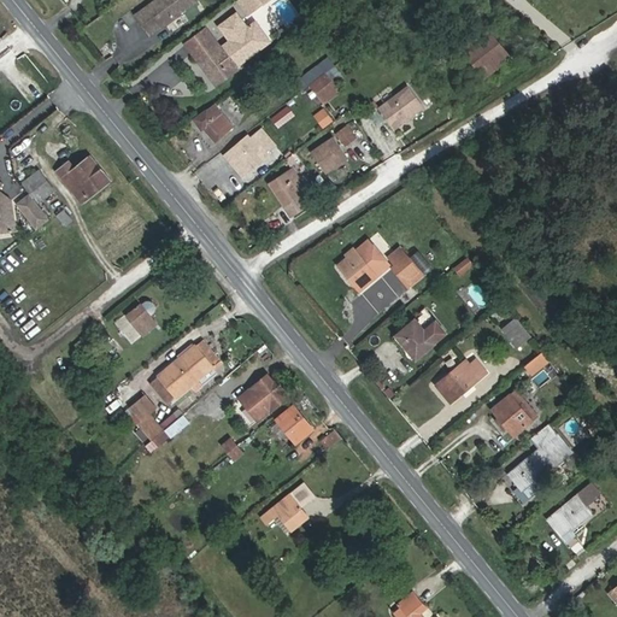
[(180,12),(197,0),(157,0),(136,15),(151,34),(165,23),(180,12)]
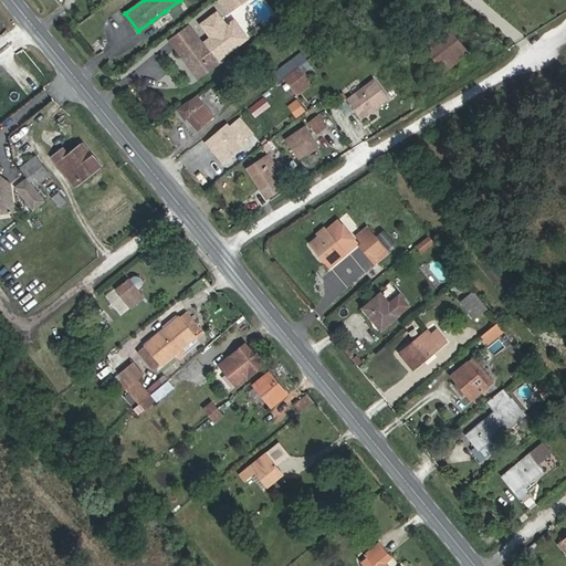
[(239,7),(233,0),(217,0),(228,14),(239,7)]
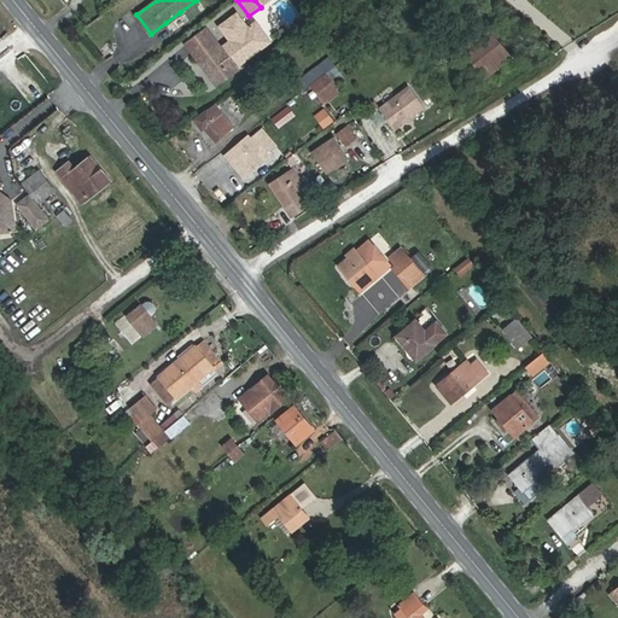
[(167,27),(182,16),(180,12),(165,23),(167,27)]
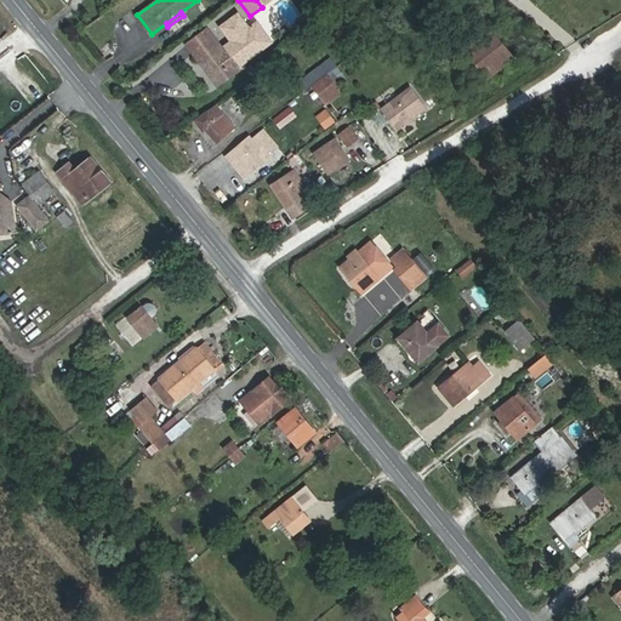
[(232,28),(244,21),(238,12),(226,20),(232,28)]
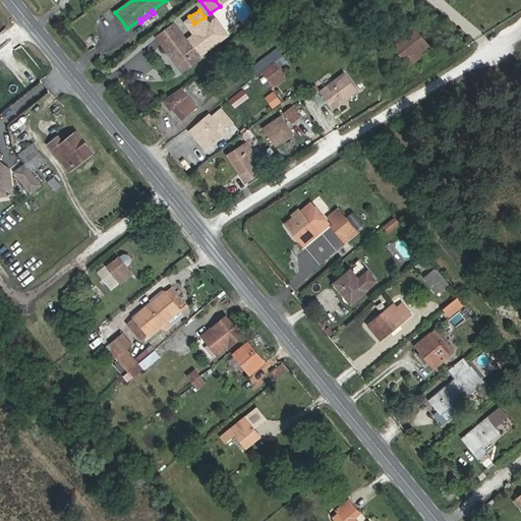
[(296,36),(286,20),(279,24),(290,40),(296,36)]
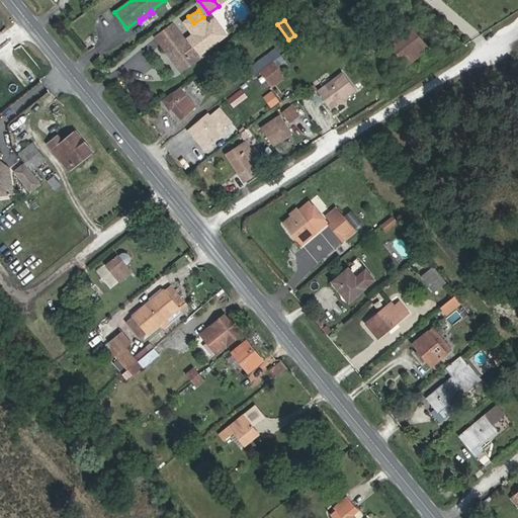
[(190,46),(173,23),(156,36),(169,56),(174,52),(176,56),(174,58),(183,70),(199,58),(197,56),(195,52),(190,46)]
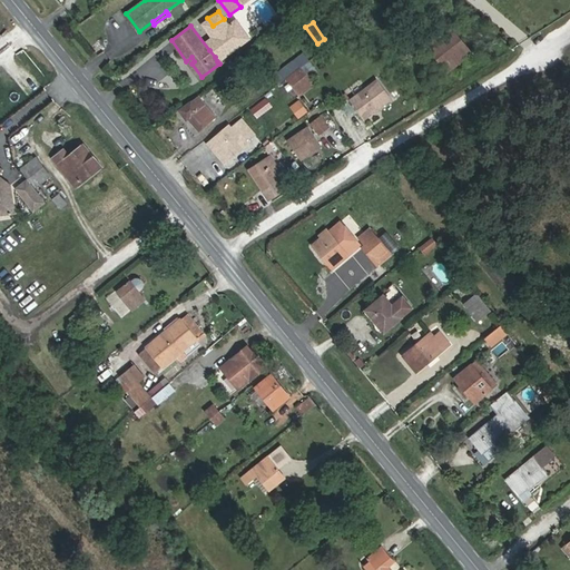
[(438,58),(460,40),(450,27),(428,45),(438,58)]
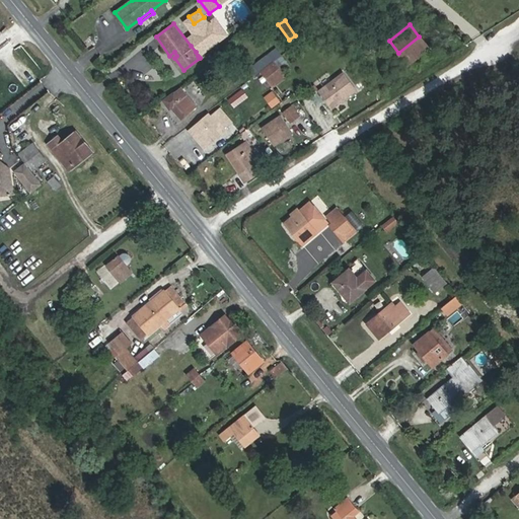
[(408,65),(429,48),(419,36),(398,53),(408,65)]
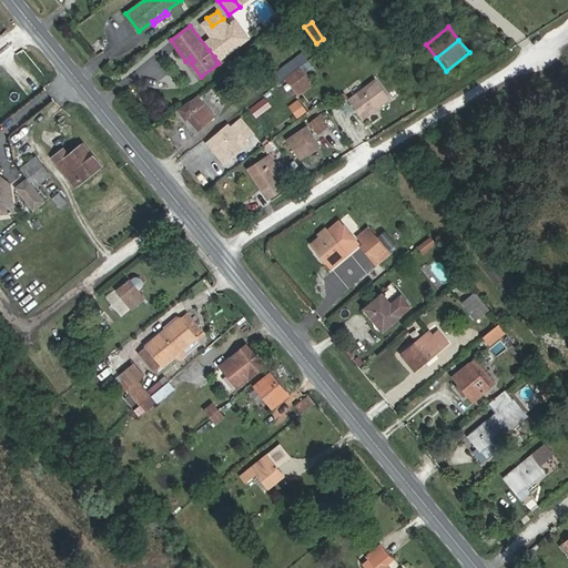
[(219,53),(214,47),(209,50),(214,57),(219,53)]
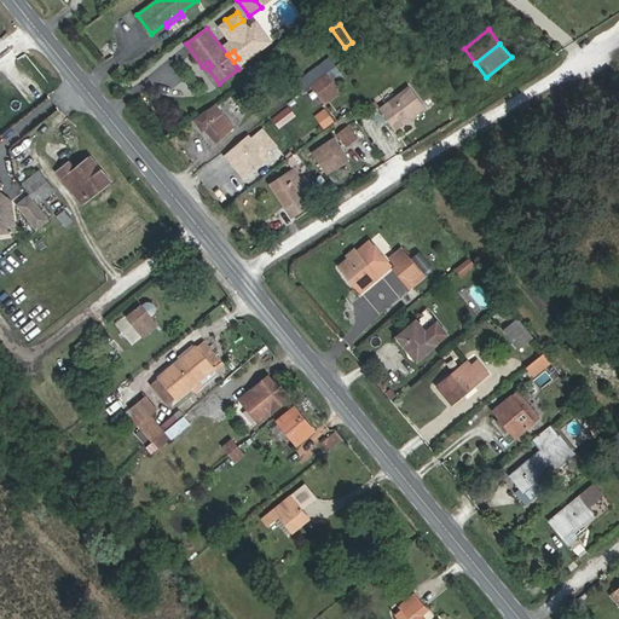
[(96,70),(103,79),(120,65),(114,56),(96,70)]
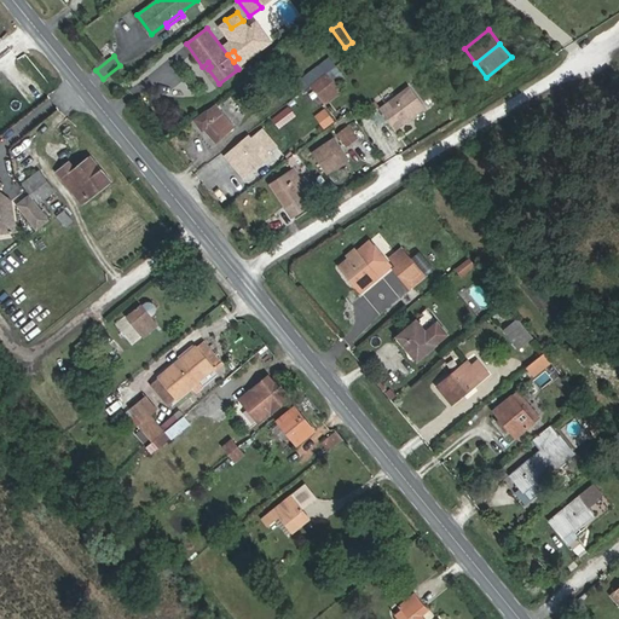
[(208,69),(210,67),(208,62),(202,67),(217,86),(219,84),(208,69)]
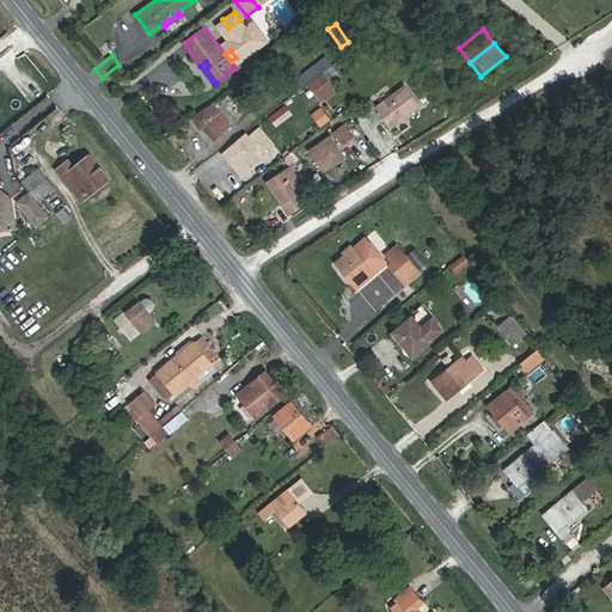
[(320,102),(336,90),(323,73),(307,85),(320,102)]
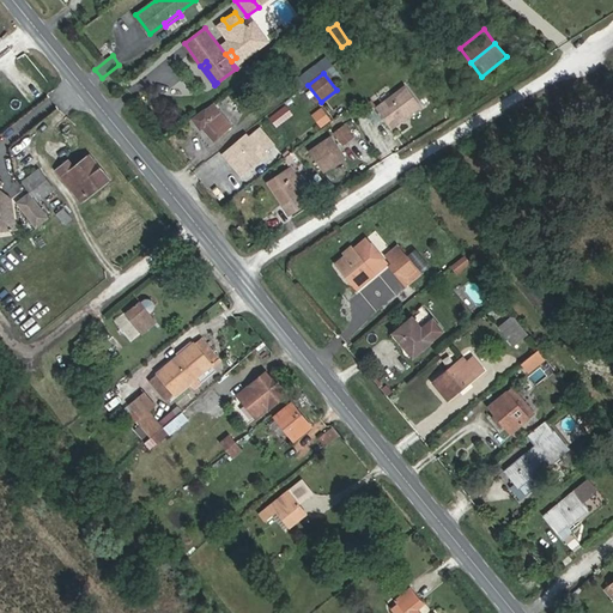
[(392,128),(422,105),(406,86),(376,108),(392,128)]
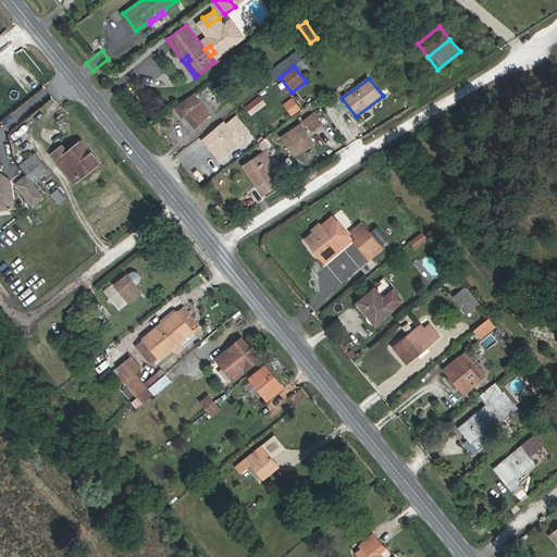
[(210,114),(200,102),(194,95),(188,99),(175,108),(181,114),(183,115),(195,128),(210,114)]
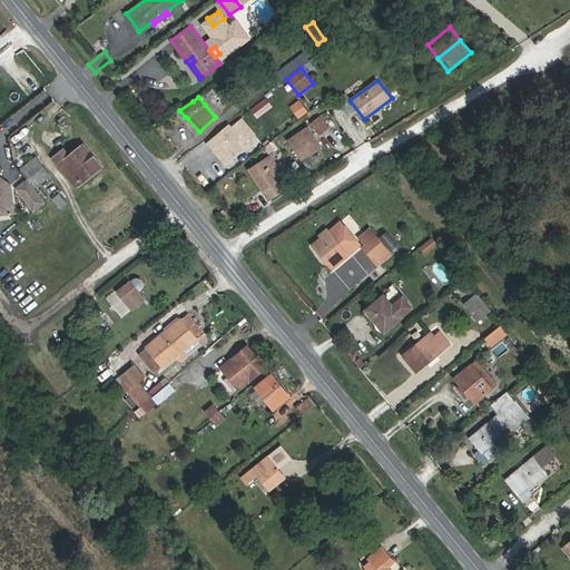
[(257,118),(273,106),(266,98),(251,110),(257,118)]
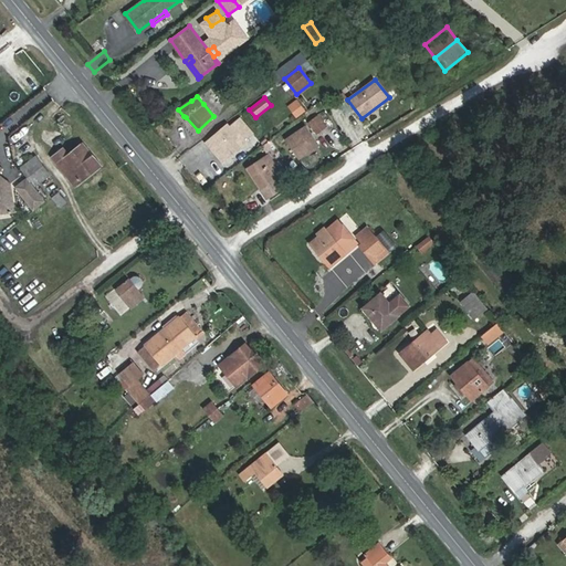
[(297,116),(304,111),(297,102),(290,106),(297,116)]
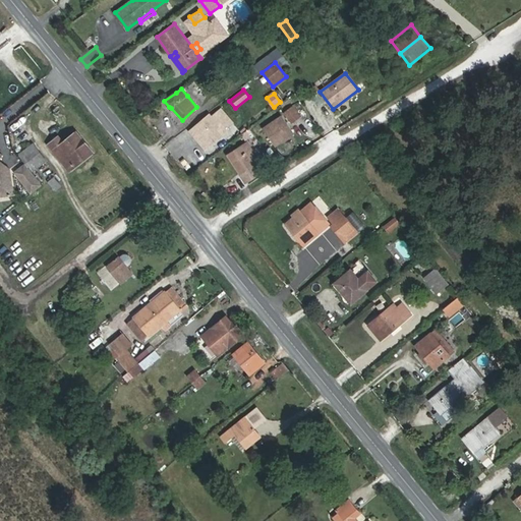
[(300,117),(292,106),(284,112),(292,122),(300,117)]
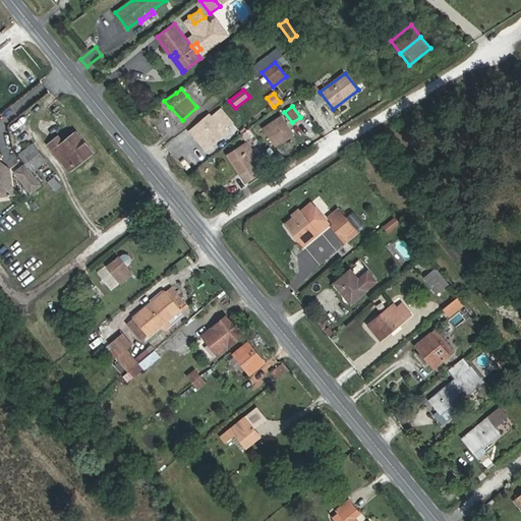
[(206,150),(229,130),(227,128),(234,123),(221,108),(212,116),(210,114),(189,131),(206,150)]
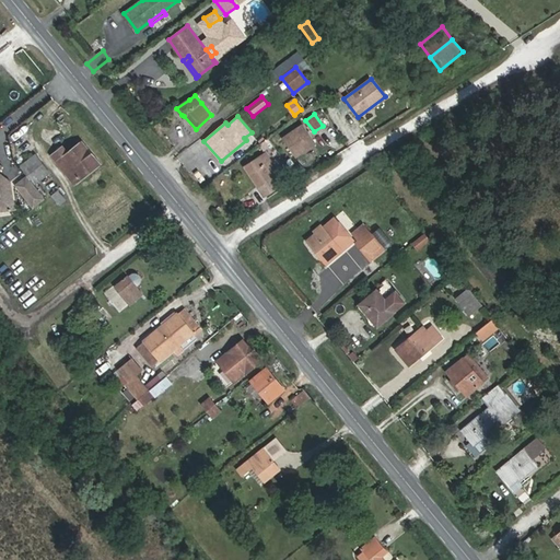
[(295,158),(316,143),(303,125),(282,138),(295,158)]
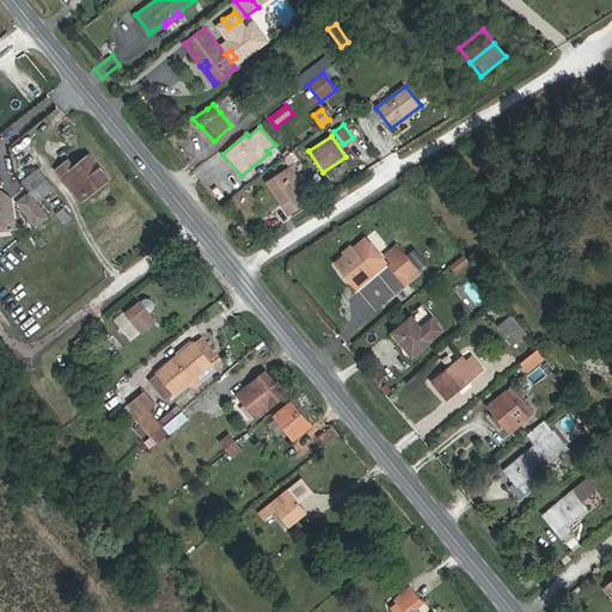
[(109,179),(90,155),(74,169),(69,161),(57,171),(81,201),(109,179)]
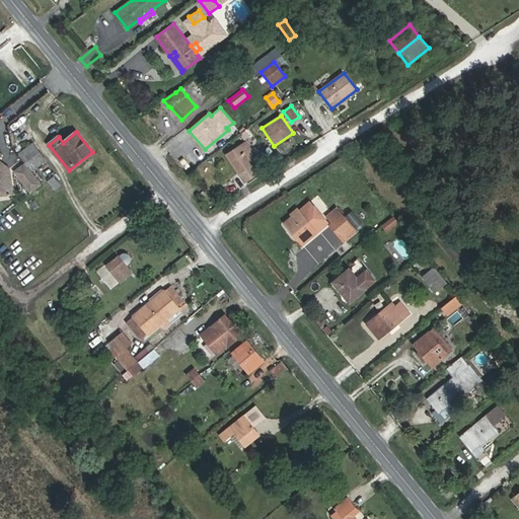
[(258,160),(245,141),(226,154),(238,172),(258,160)]
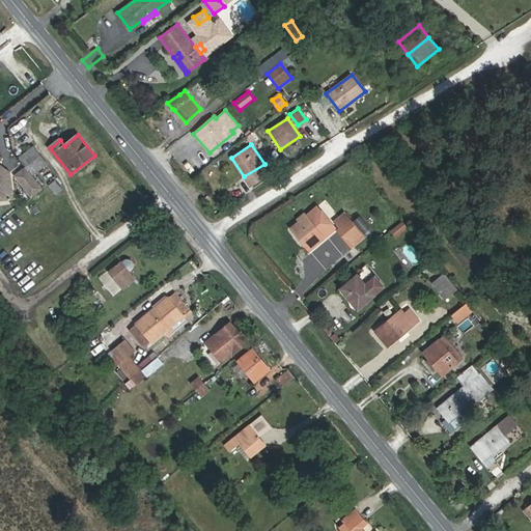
[(47,164),(34,146),(20,158),(33,174),(47,164)]
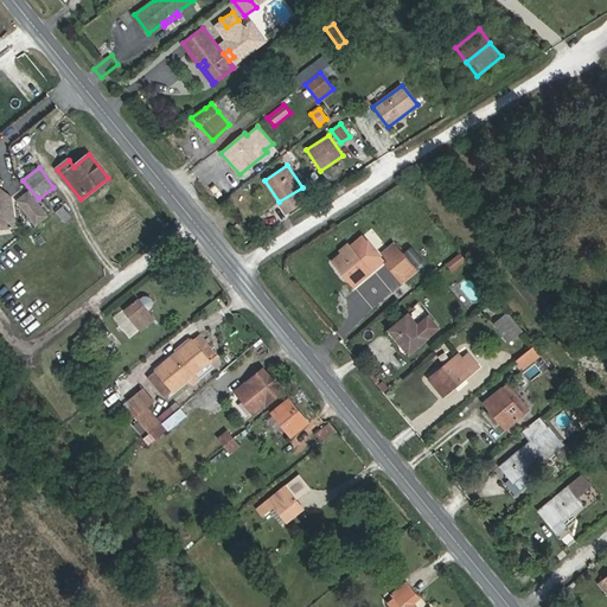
[(0,230),(17,228),(12,197),(11,197),(7,197),(0,192),(0,191),(0,185),(4,181),(0,178),(0,230)]
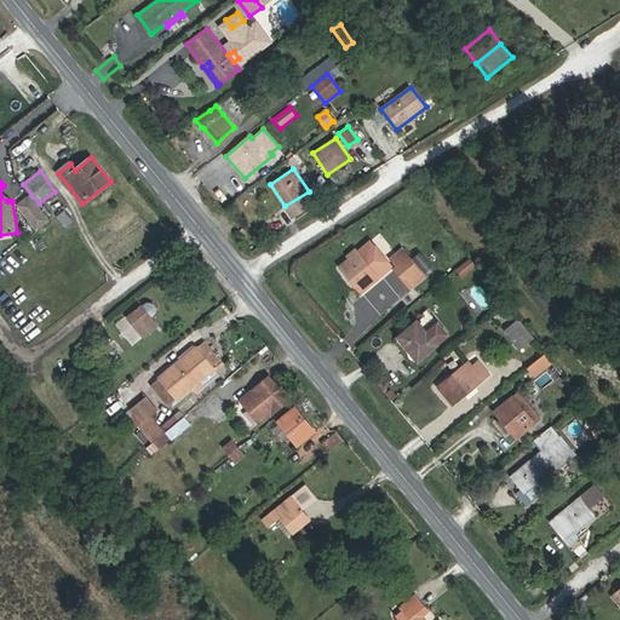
[(297,219),(320,204),(315,196),(292,212),(297,219)]
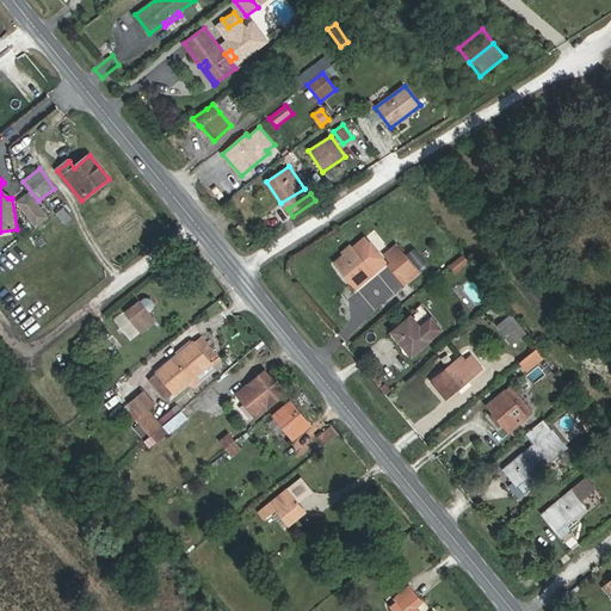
[(65,207),(56,213),(65,226),(74,218),(65,207)]
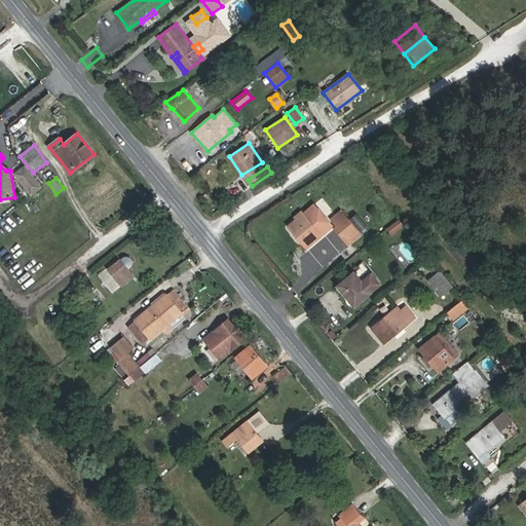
[(306,248),(333,226),(314,204),(303,214),(301,212),(295,217),(297,219),(288,226),(306,248)]
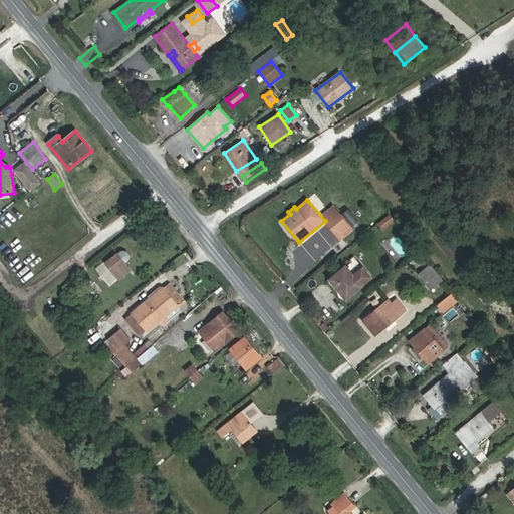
[(349,211),(344,215),(354,226),(358,223),(349,211)]
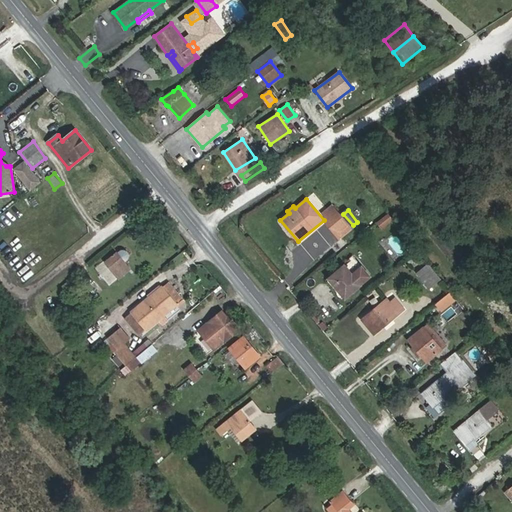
[(376,221),(381,229),(394,221),(389,213),(376,221)]
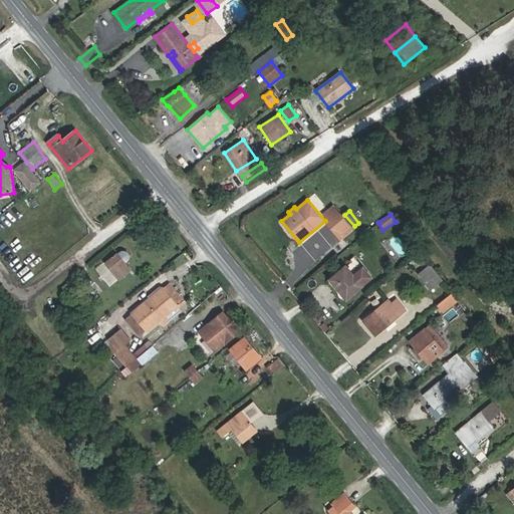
[(131,269),(125,262),(127,261),(129,260),(130,258),(130,257),(130,256),(130,254),(127,252),(126,251),(124,251),(122,251),(120,252),(118,253),(106,262),(119,278),(131,269)]
